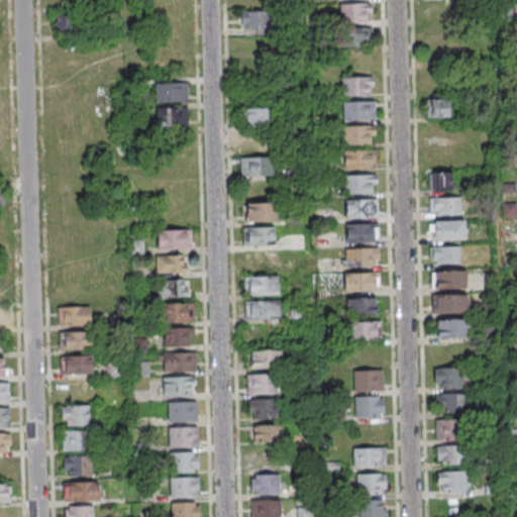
[(339,5),(339,23),(371,23),(371,4),(339,5)]
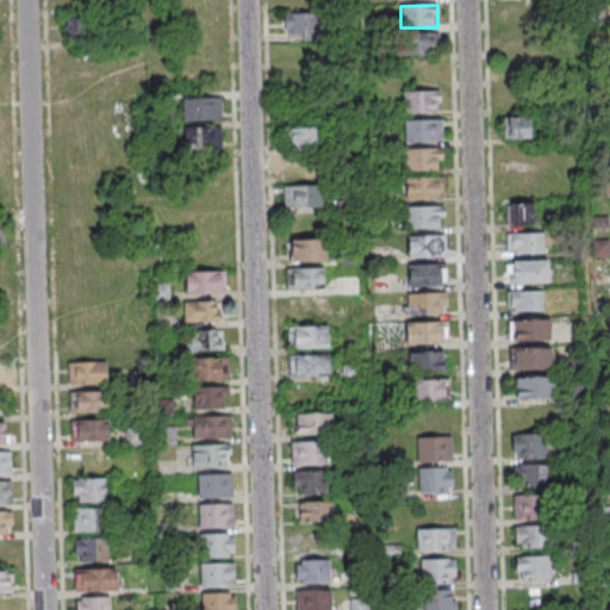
[(317,13),(285,13),(285,36),(317,36),(317,13)]
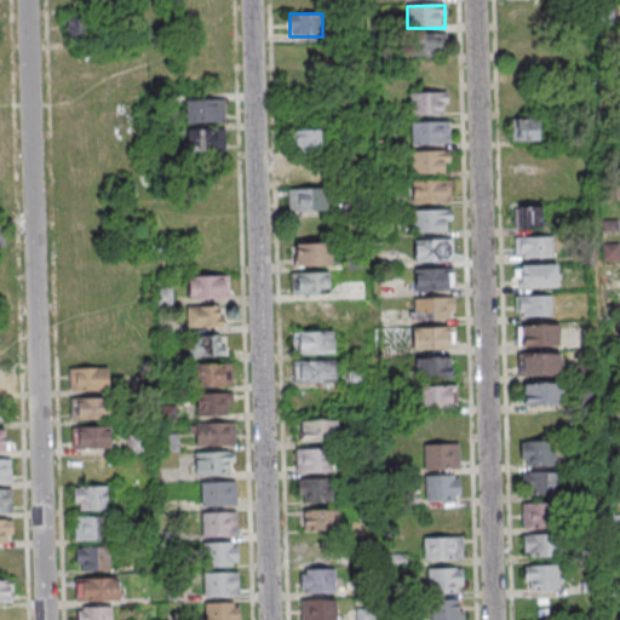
[(445,35),(408,35),(408,58),(445,58),(445,35)]
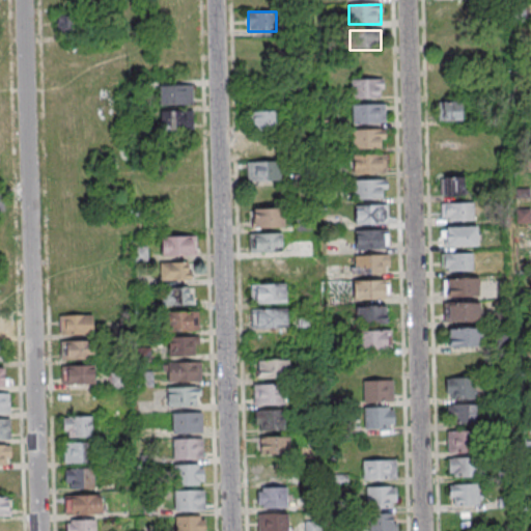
[(352,101),(380,100),(379,79),(351,80),(352,101)]
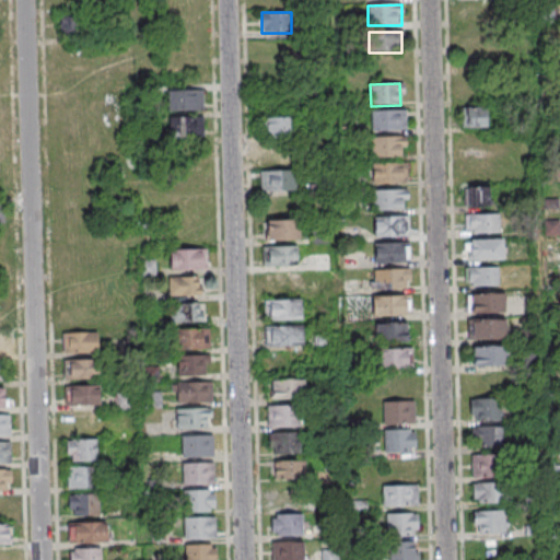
[(202,88),(167,88),(167,111),(202,111),(202,88)]
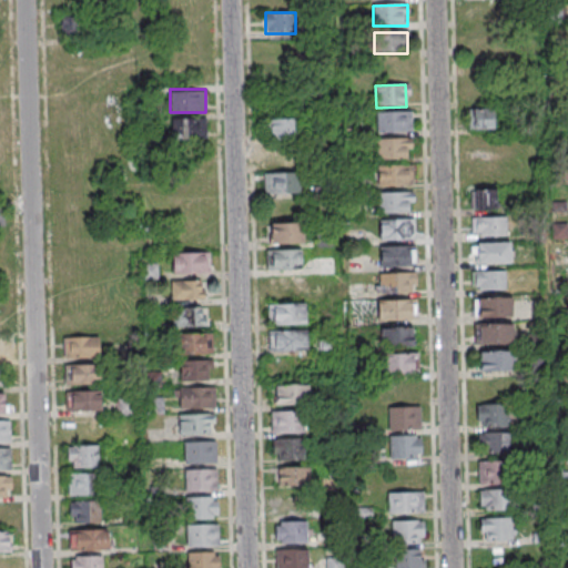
[(493,109),(468,109),(468,129),(493,129),(493,109)]
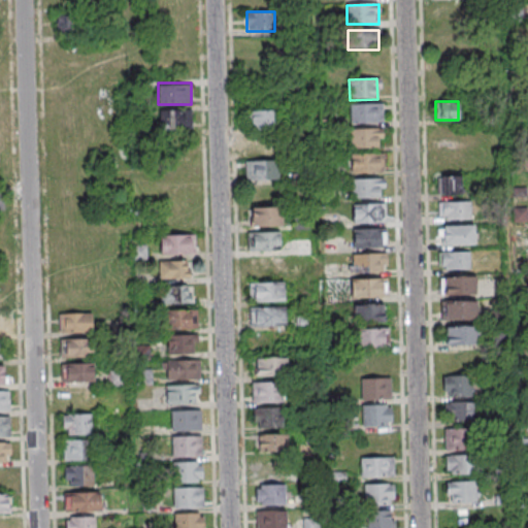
[(351,124),(378,124),(378,103),(351,104),(351,124)]
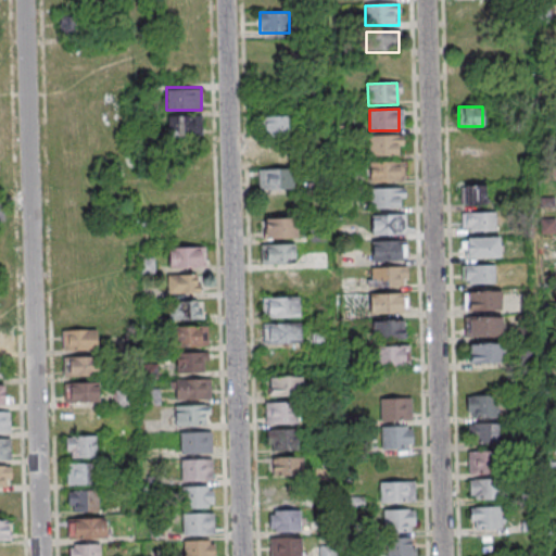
[(202,136),(202,115),(168,115),(168,136),(202,136)]
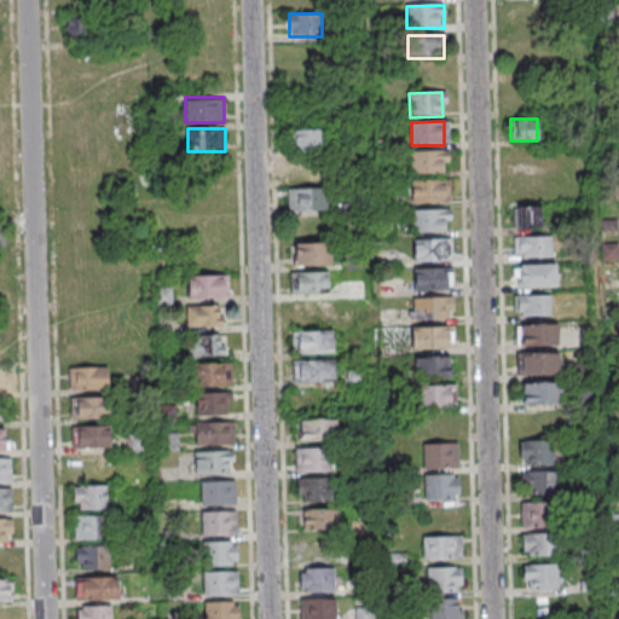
[(324,129),(289,129),(289,152),(324,152),(324,129)]
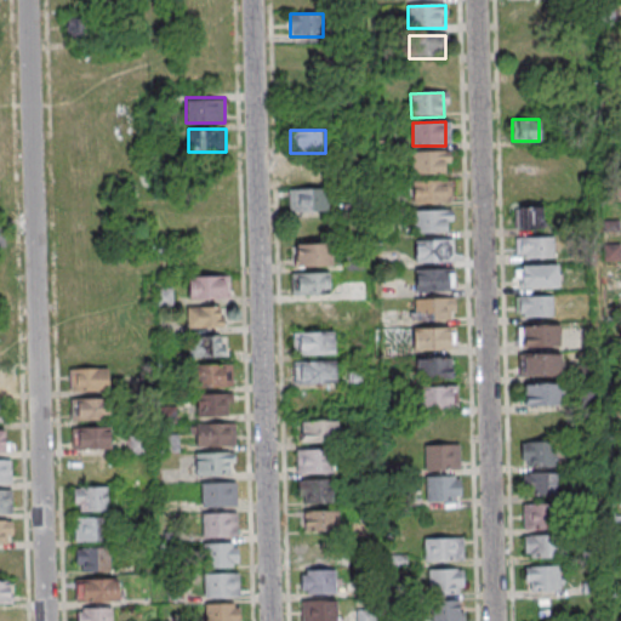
[(414,176),(446,175),(446,151),(414,152),(414,176)]
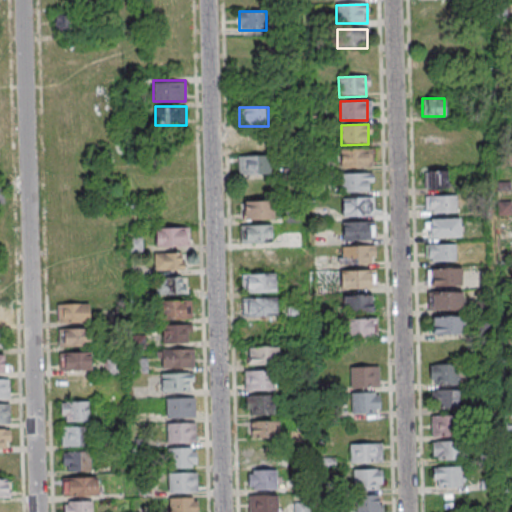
[(342,169),(369,168),(369,148),(342,149),(342,169)]
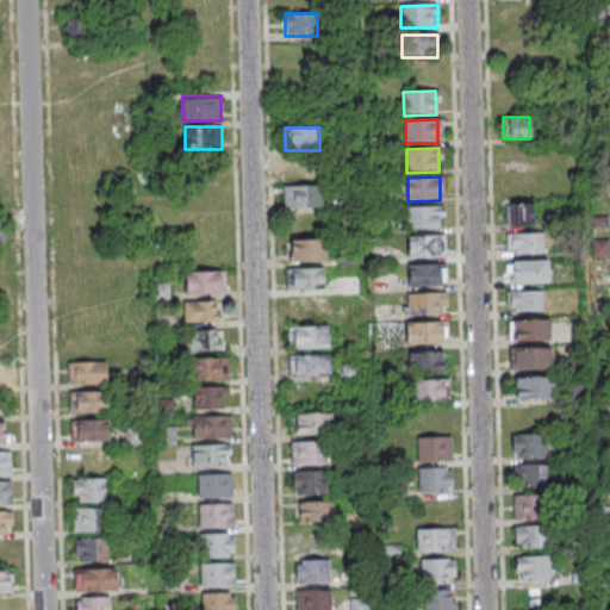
[(322,185),(284,185),(284,207),(322,207),(322,185)]
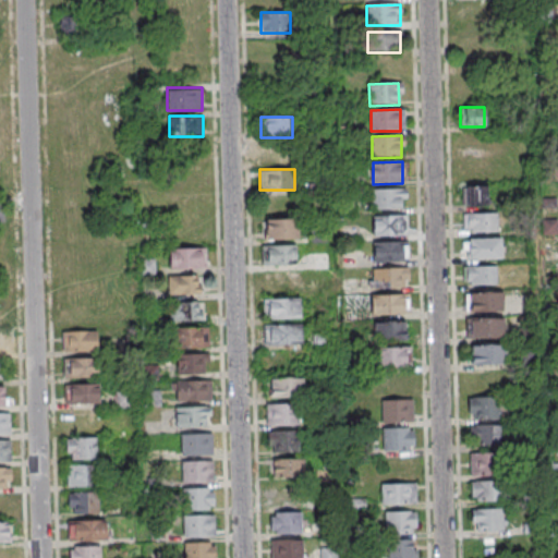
[(486,205),(486,186),(462,186),(462,205),(486,205)]
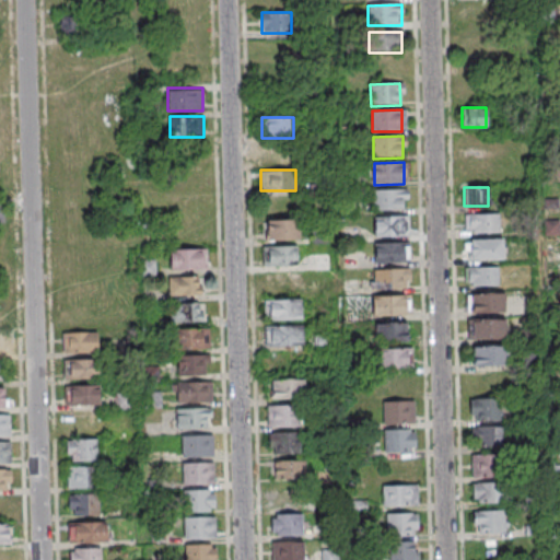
[(374,210),(404,210),(404,188),(374,189),(374,210)]
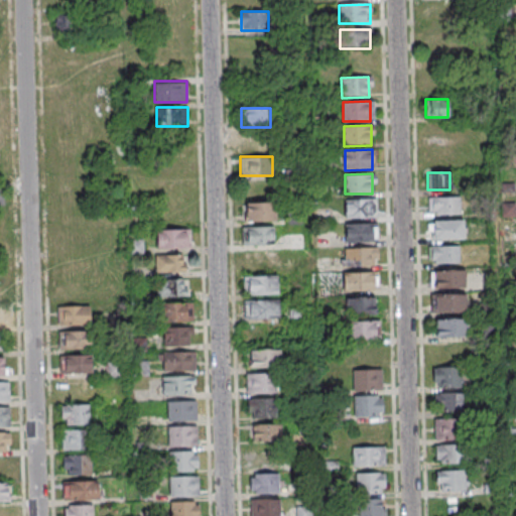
[(346,219),(373,218),(372,198),(345,199),(346,219)]
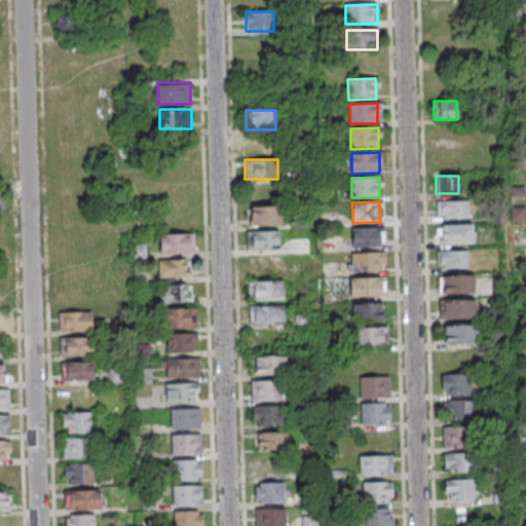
[(470,201),(438,201),(438,219),(470,219),(470,201)]
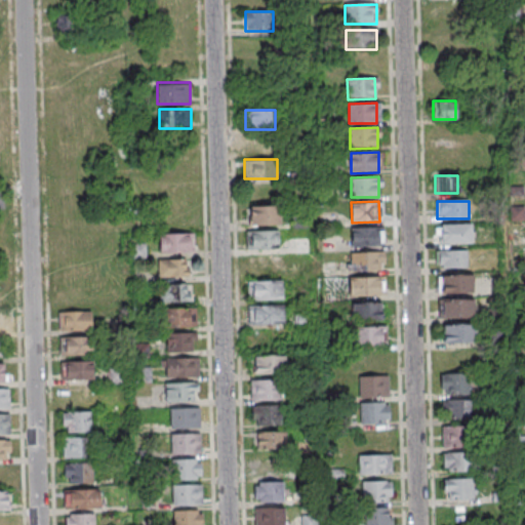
[(248,206),(248,225),(281,225),(281,206),(248,206)]
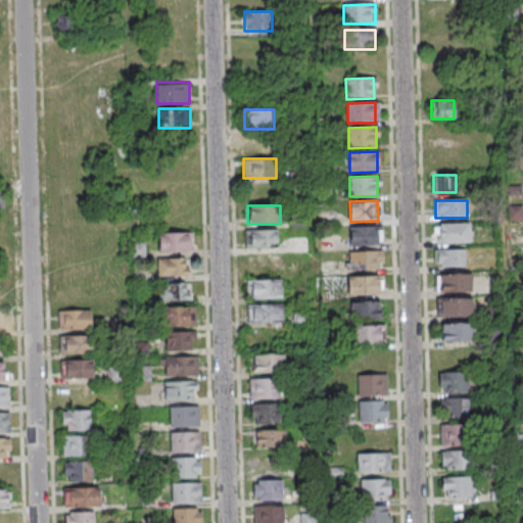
[(436,224),(436,242),(470,242),(470,224),(436,224)]
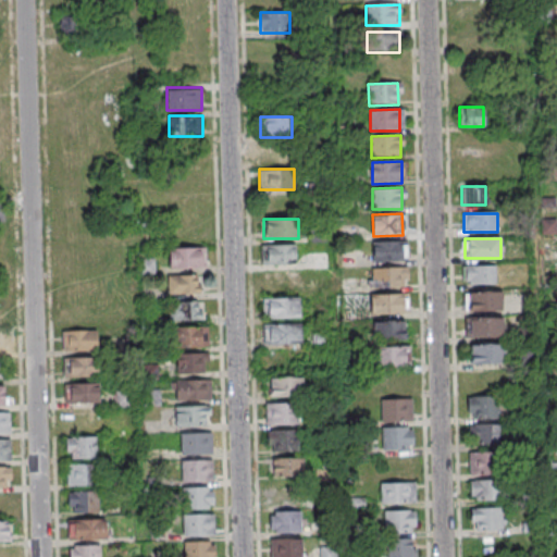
[(375,262),(405,261),(404,240),(374,240),(375,262)]
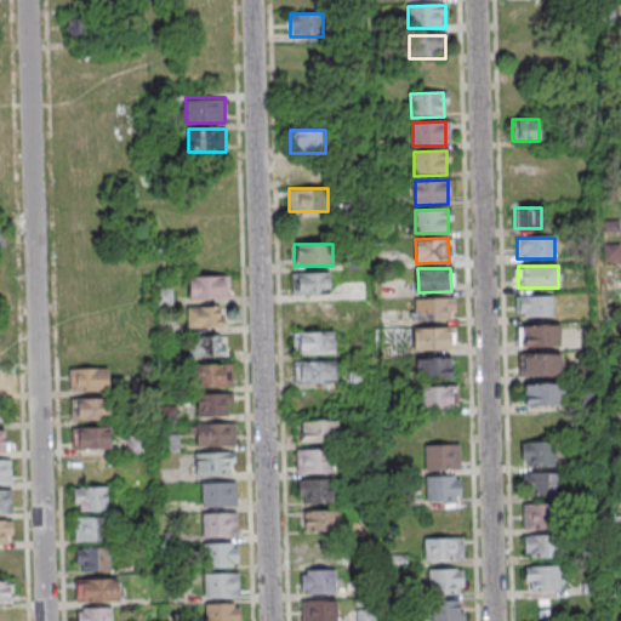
[(292,294),(329,294),(329,273),(292,273),(292,294)]
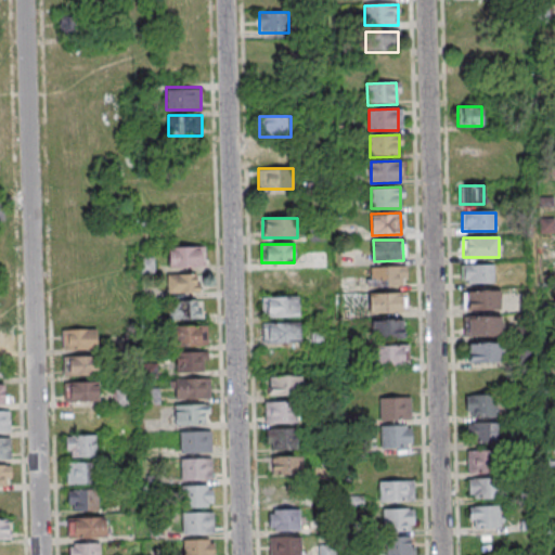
[(205,247),(168,247),(168,267),(205,267),(205,247)]
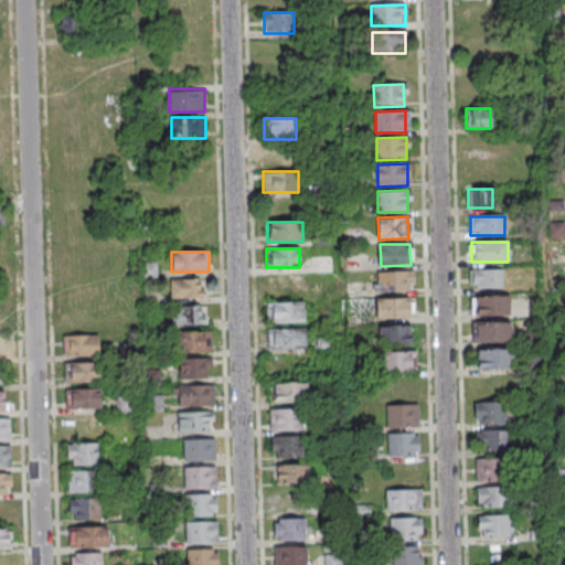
[(471,288),(504,288),(504,269),(471,269),(471,288)]
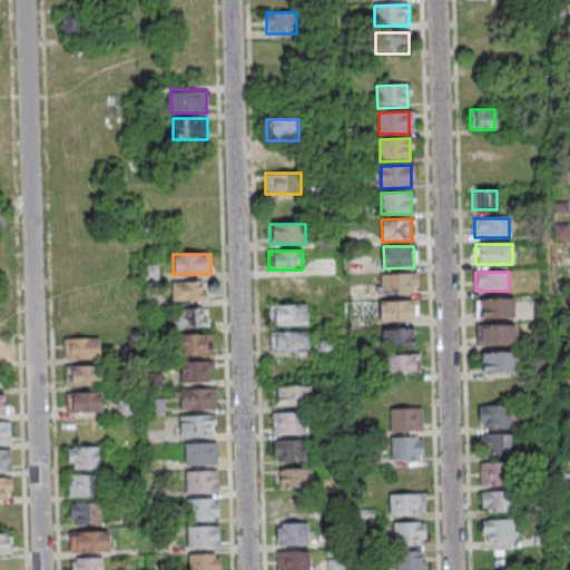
[(382,295),(412,294),(412,273),(382,273),(382,295)]
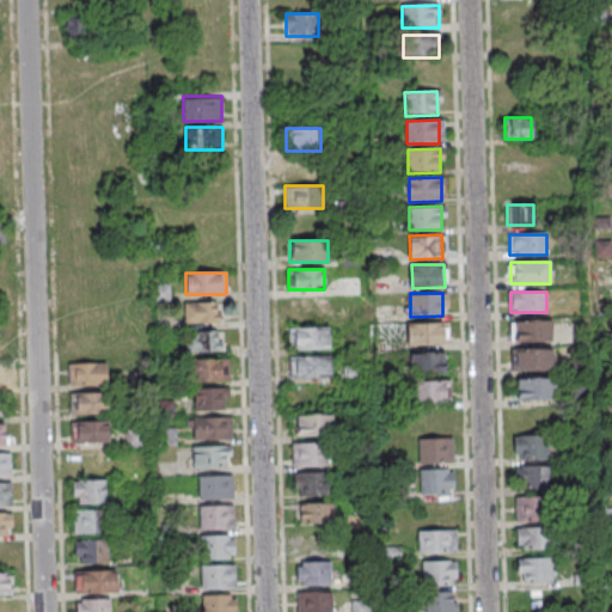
[(329,319),(329,298),(288,298),(288,319),(329,319)]
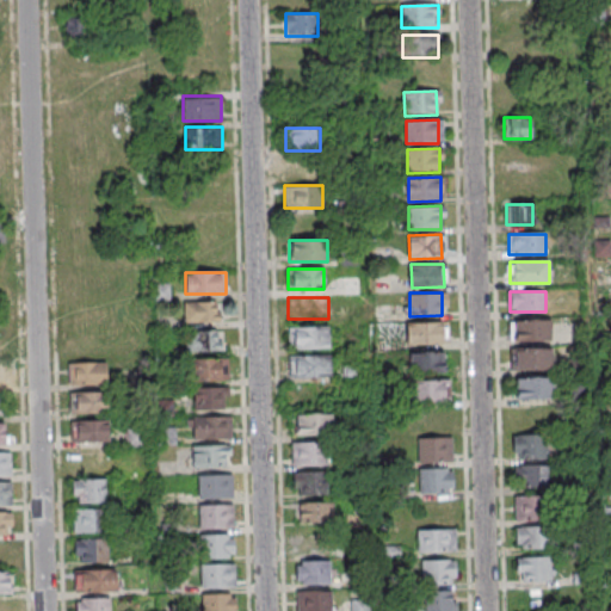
[(184,322),(222,322),(222,302),(184,302),(184,322)]
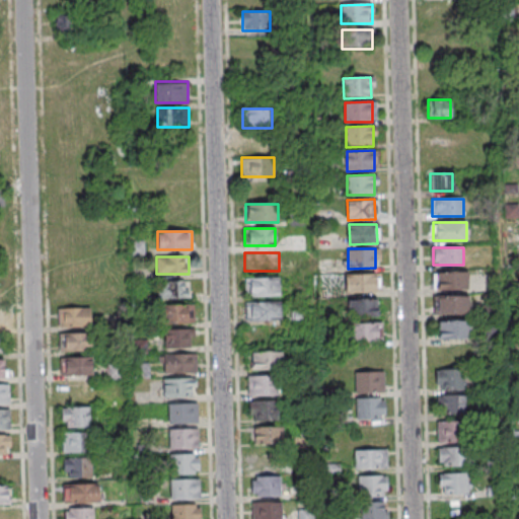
[(467,271),(434,271),(434,290),(467,290),(467,271)]
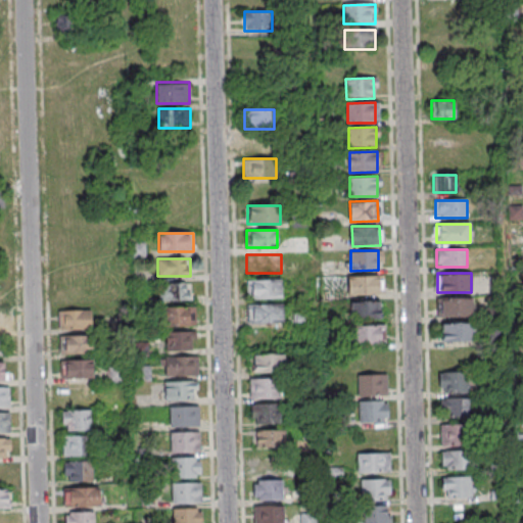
[(351,294),(379,294),(378,274),(350,275),(351,294)]
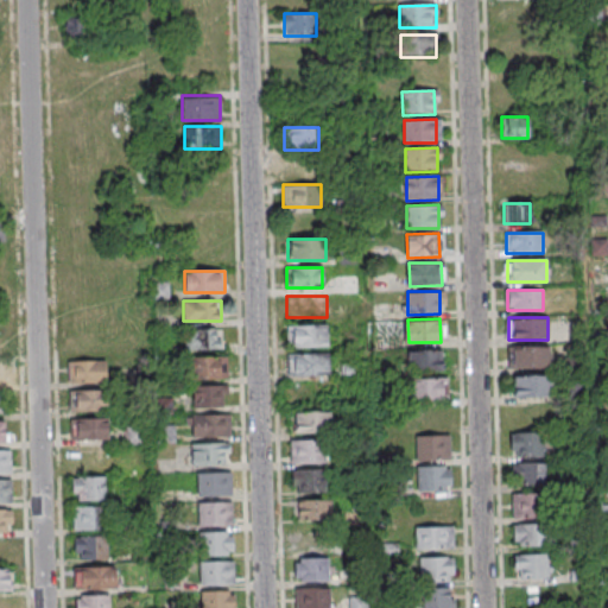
[(286,325),(286,346),(329,346),(329,325),(286,325)]
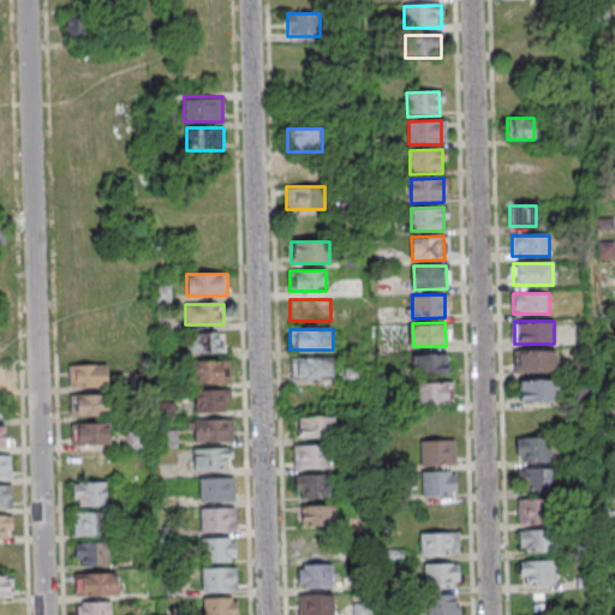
[(224,333),(186,333),(186,353),(224,353),(224,333)]
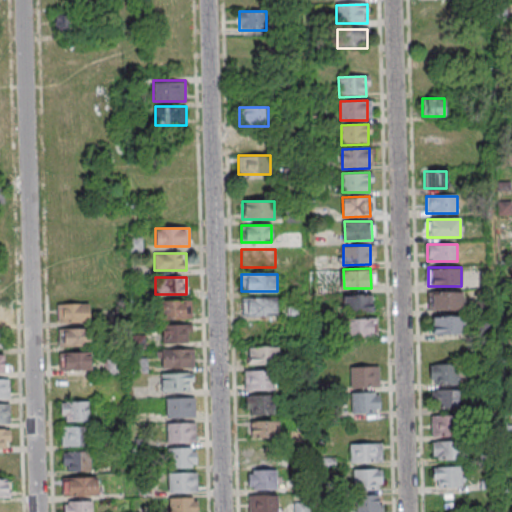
[(345,313),(372,312),(371,292),(345,293),(345,313)]
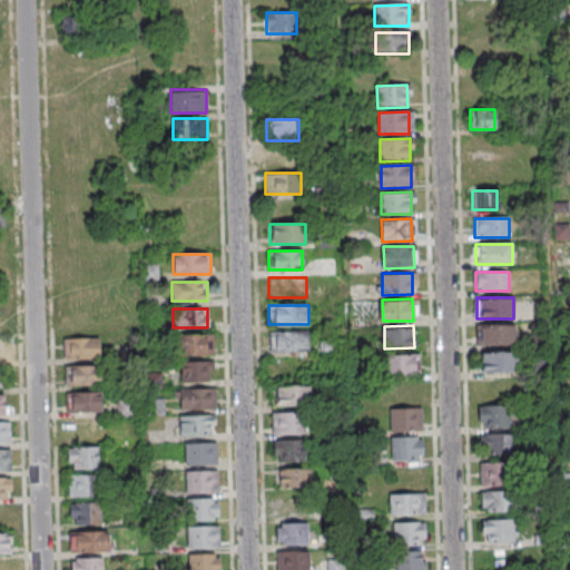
[(514,345),(514,325),(478,325),(478,345),(514,345)]
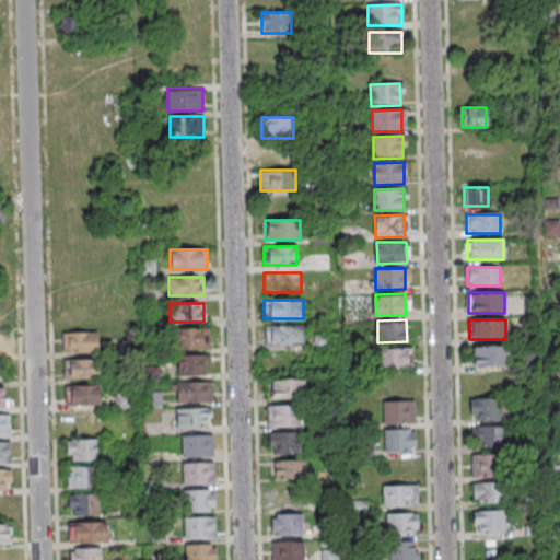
[(265,326),(265,345),(302,345),(302,325),(265,326)]
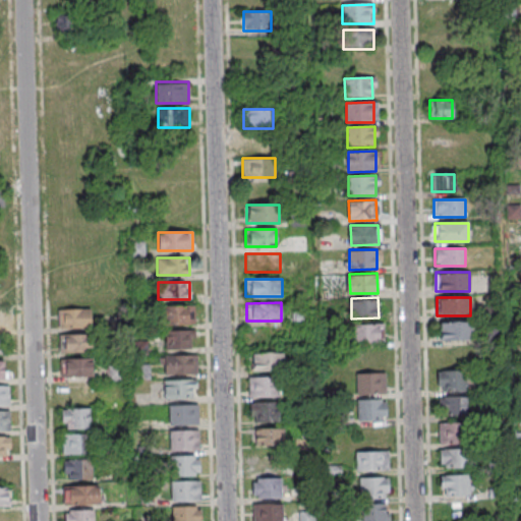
[(194,306),(161,306),(161,324),(194,324),(194,306)]
